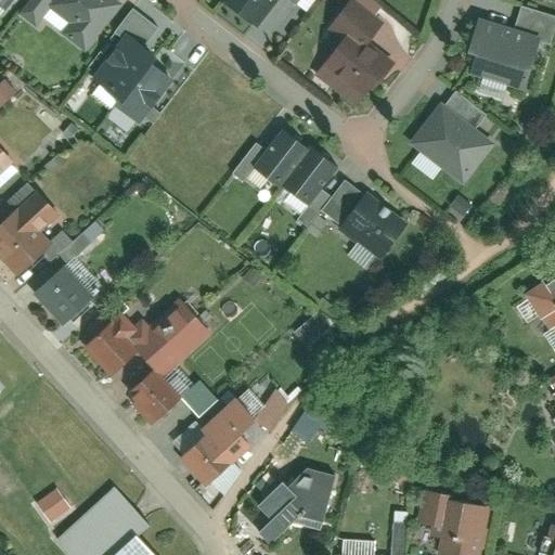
[(0,0),(0,8),(1,10),(9,0),(0,0)]
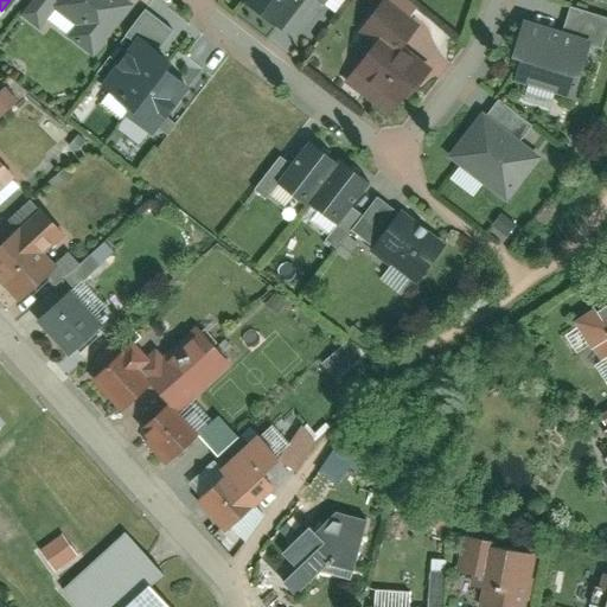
[(68,37),(94,56),(126,12),(109,0),(62,0),(55,11),(76,26),(68,37)]
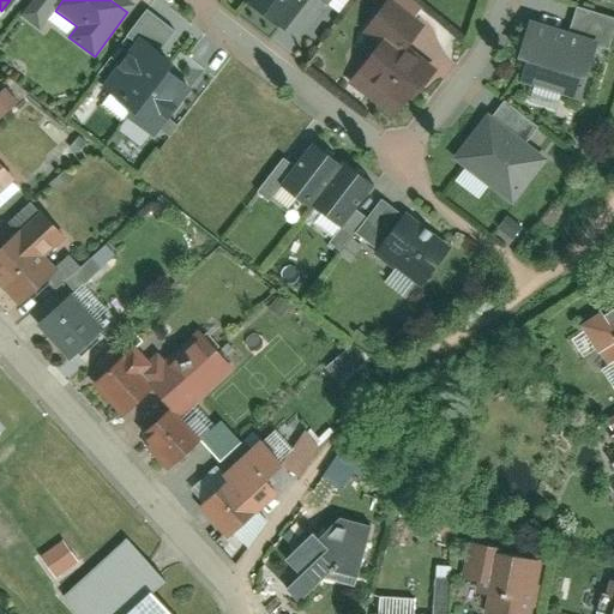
[(245,0),(282,29),(305,0),(245,0)]
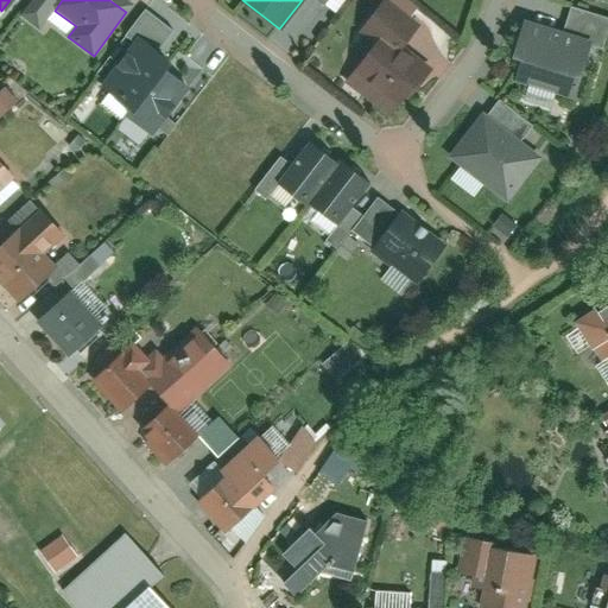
[(350,76),(406,113),(430,78),(399,58),(419,27),(382,2),(361,35),(373,42),(350,76)]
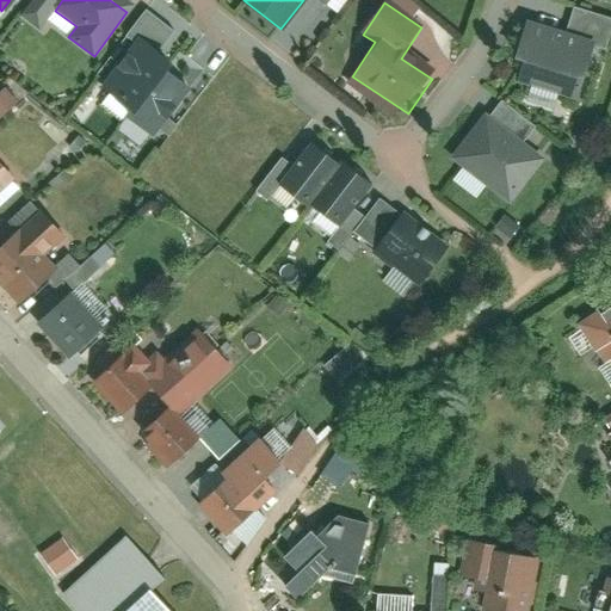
[(519,79),(578,92),(591,37),(532,24),(519,79)]
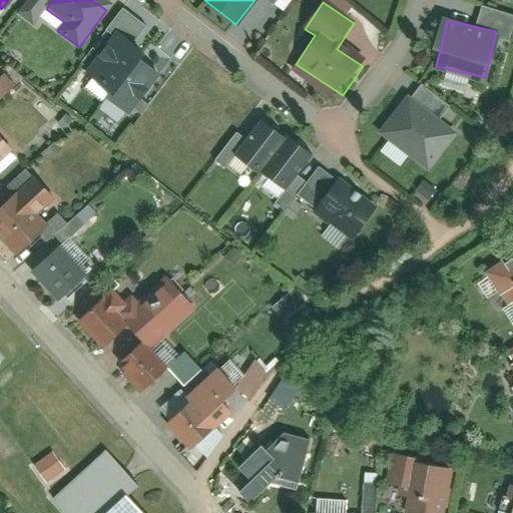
[(132,116),(164,76),(140,57),(143,54),(116,32),(86,71),(111,91),(107,97),(132,116)]
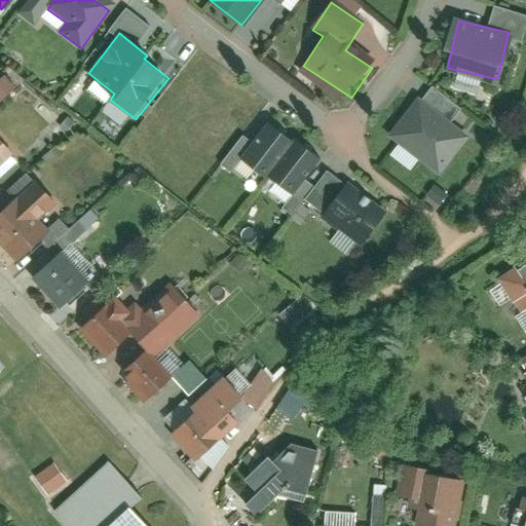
[(0,78),(0,101),(15,86),(3,75),(0,78)]
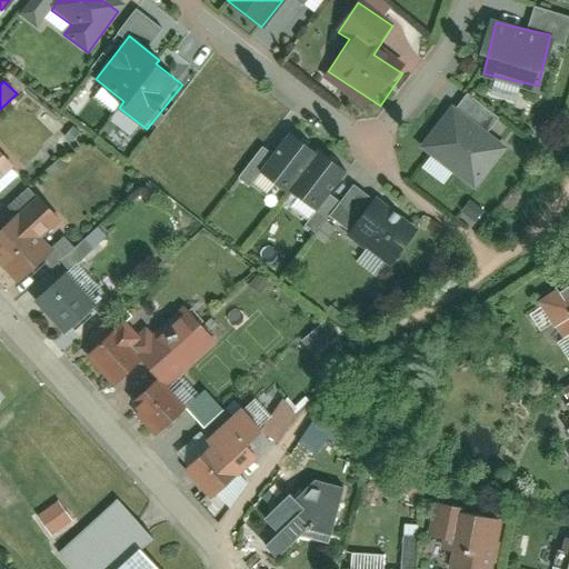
[(422,143),(476,186),(507,146),(455,105),(422,143)]
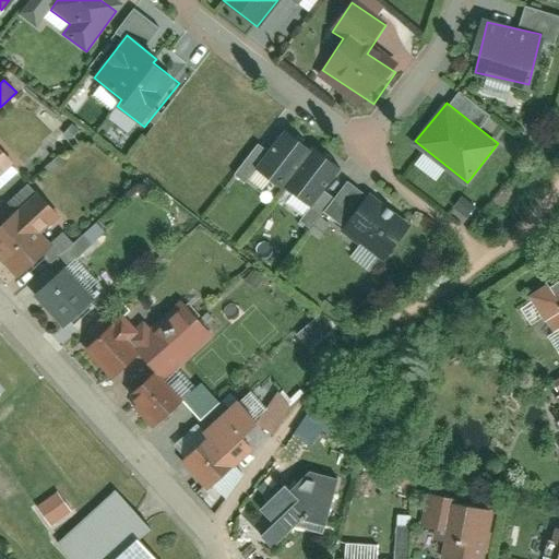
[(310,150),(283,131),(258,170),(286,188),(310,150)]
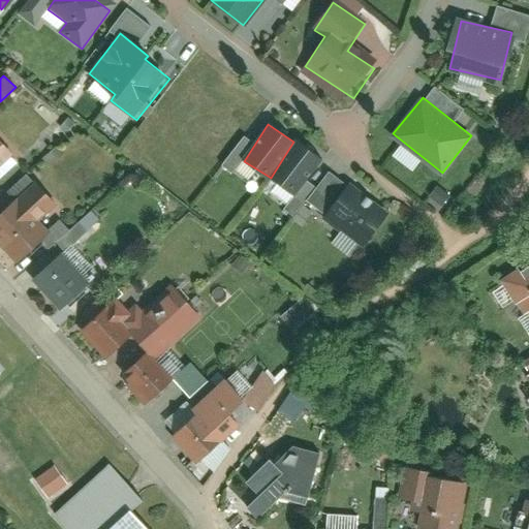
[(320,158),(293,142),(271,178),(298,194),(320,158)]
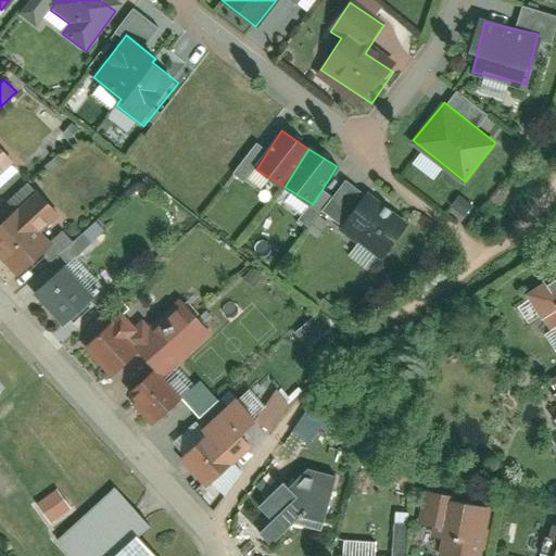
[(0,176),(12,165),(0,152),(0,176)]
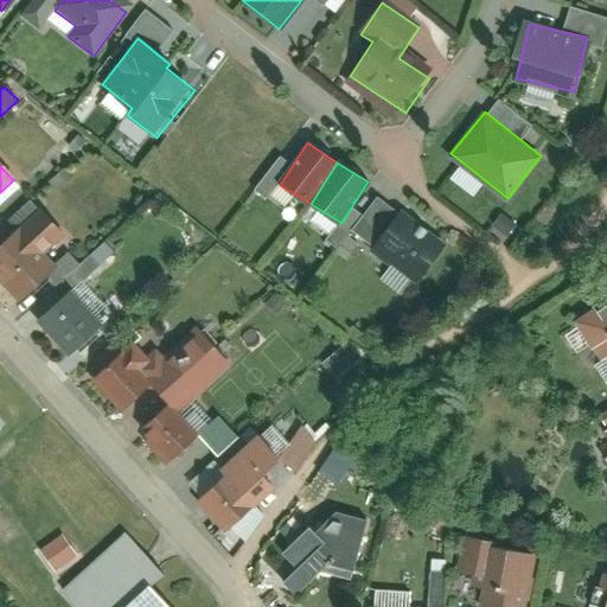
[(0,231),(0,280),(18,301),(46,276),(30,257),(59,232),(40,210),(13,234),(7,227),(0,231)]
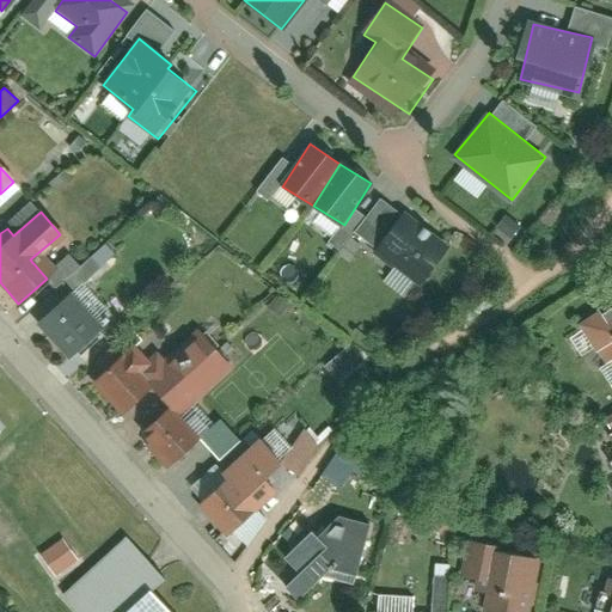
[(453,250),(405,213),(377,250),(424,287),(453,250)]
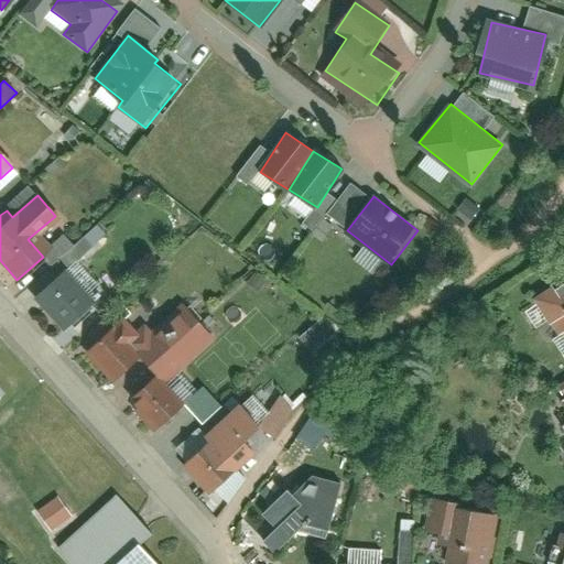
[(57,273),(32,295),(65,332),(90,310),(57,273)]
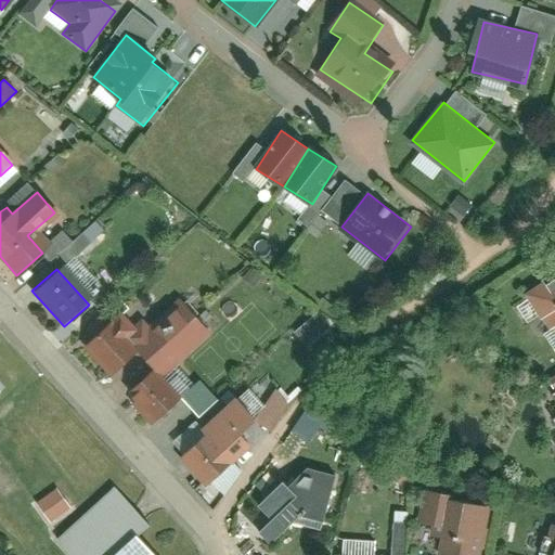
[(554,272),(526,289),(554,340),(554,272)]
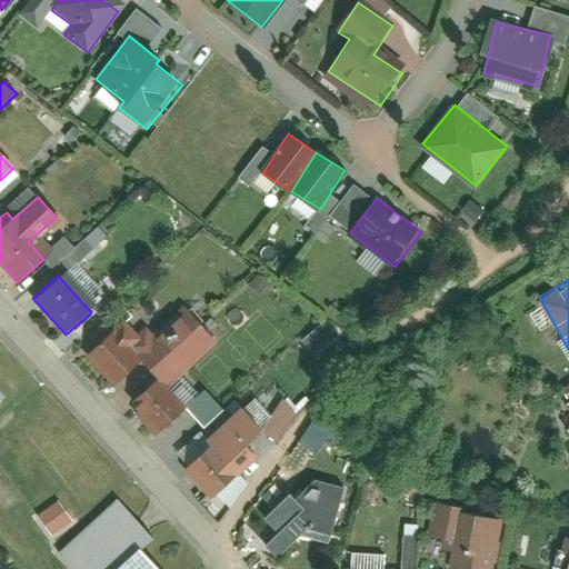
[(210,339),(187,309),(138,348),(161,377),(210,339)]
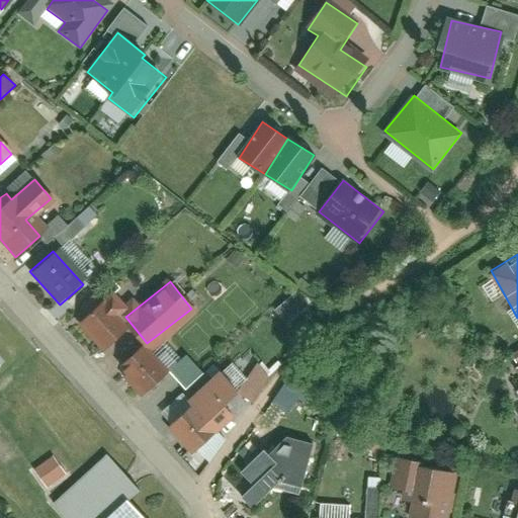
[(288,324),(308,303),(293,290),(275,312),(288,324)]
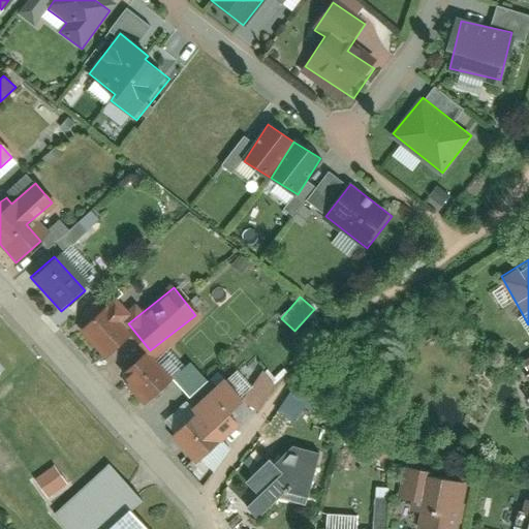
[(101,314),(81,332),(103,361),(125,343),(101,314)]
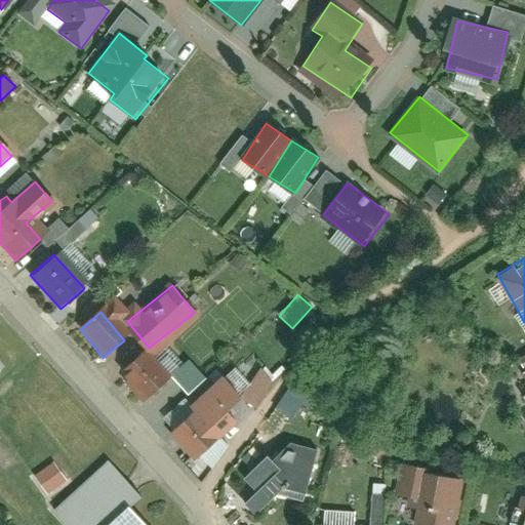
[(147,354),(120,373),(142,402),(167,382),(147,354)]
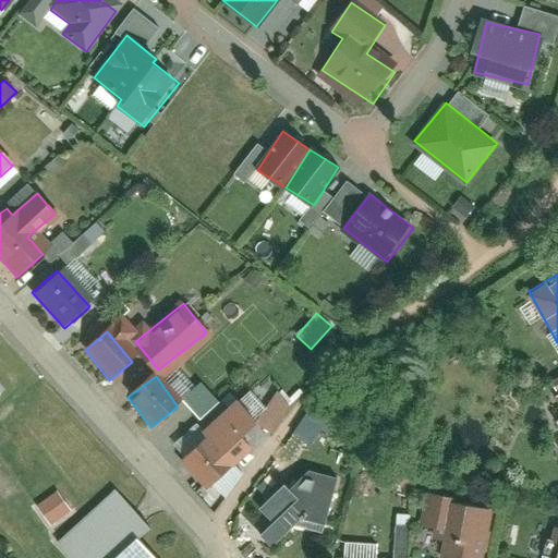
[(180,399),(199,420),(219,402),(199,380),(180,399)]
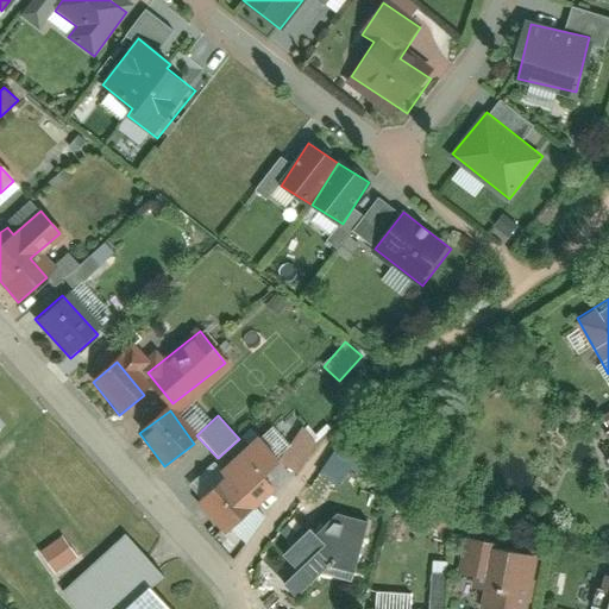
[(289,473),(257,438),(219,472),(224,477),(196,503),(224,533),(289,473)]
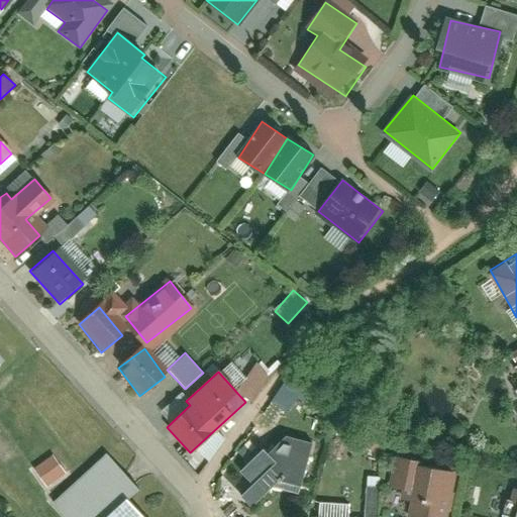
[(274,487),(300,494),(314,444),(283,436),(276,459),(266,448),(229,484),(252,507),(274,487)]
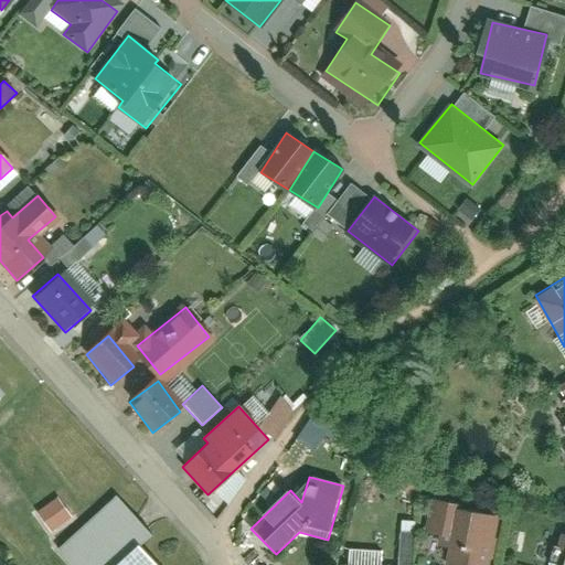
[(36,509),(49,532),(72,519),(60,497),(36,509)]
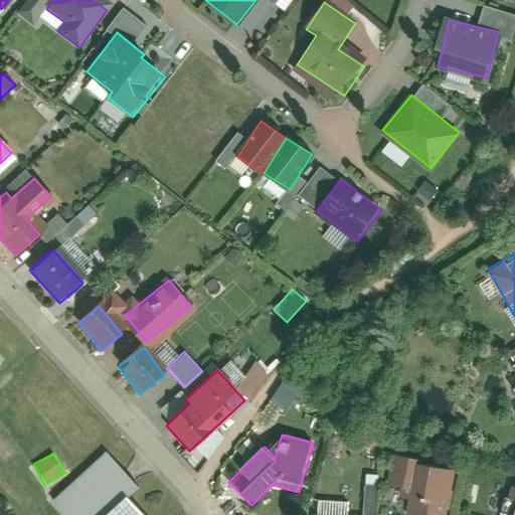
[(139,489),(107,454),(55,501),(67,514),(142,514),(128,500),(139,489)]
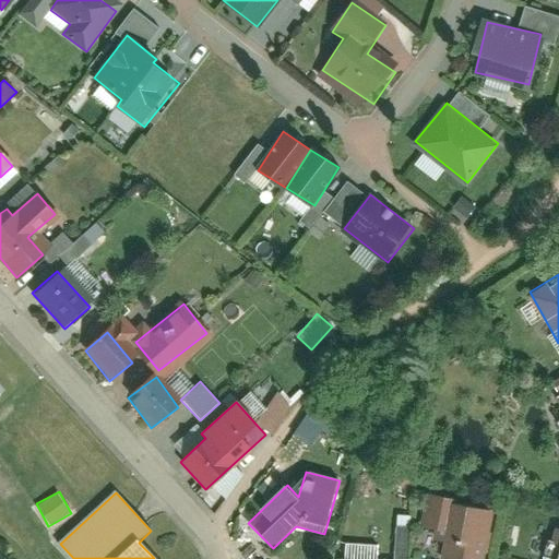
[(488,558),(498,512),(428,498),(421,526),(448,532),(442,558),(450,558),(488,558)]
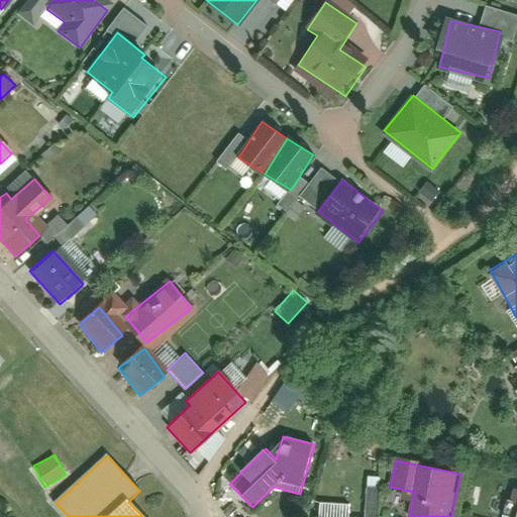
[(367,476),(364,516),(374,516),(376,516),(380,477),(367,476)]
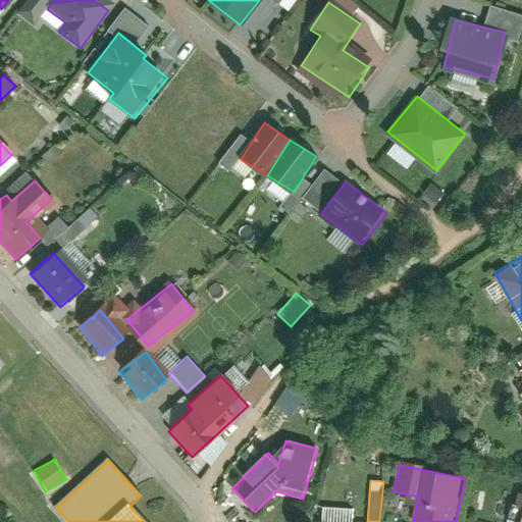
[(521,521),(521,493),(520,493),(512,521),(521,521)]
